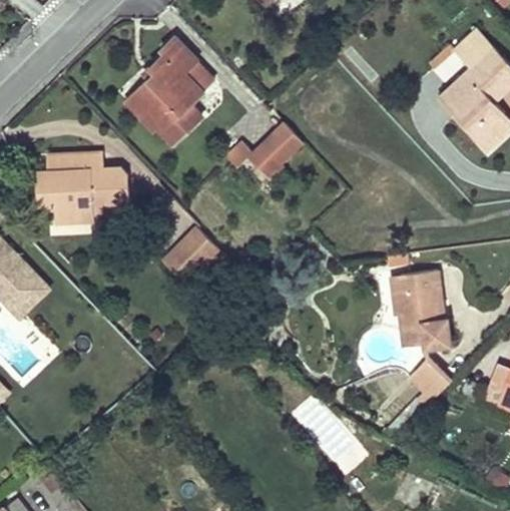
[(483,148),(509,124),(509,119),(492,99),(509,82),(509,65),(492,46),(476,27),(452,49),(468,67),(436,96),(483,148)]
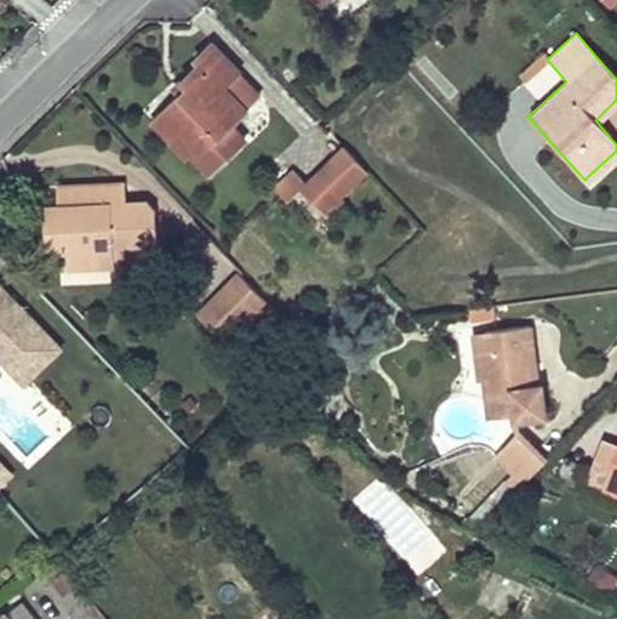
[(200,63),(181,80),(187,86),(180,94),(161,112),(193,146),(188,151),(207,171),(241,138),(229,124),(244,109),(221,84),(236,68),(211,41),(195,57),(200,63)]
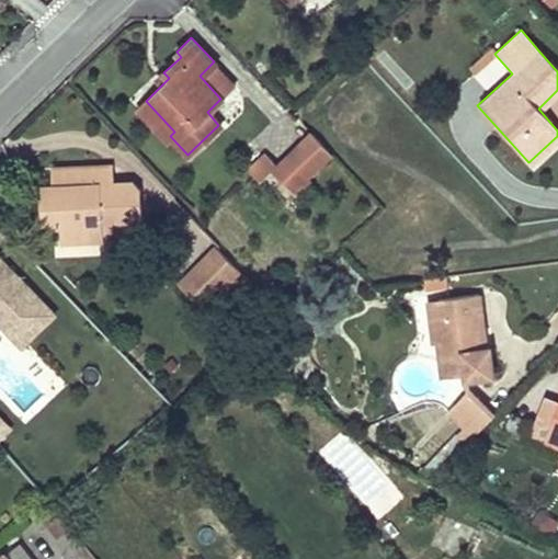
[(235,83),(214,61),(200,76),(220,99),(235,83)]
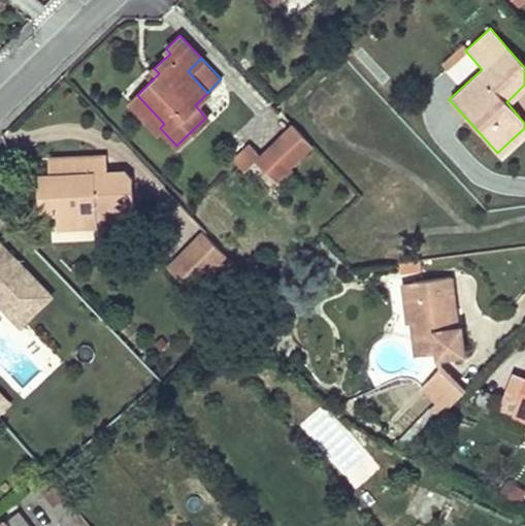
[(159,73),(154,68),(149,73),(153,79),(159,73)]
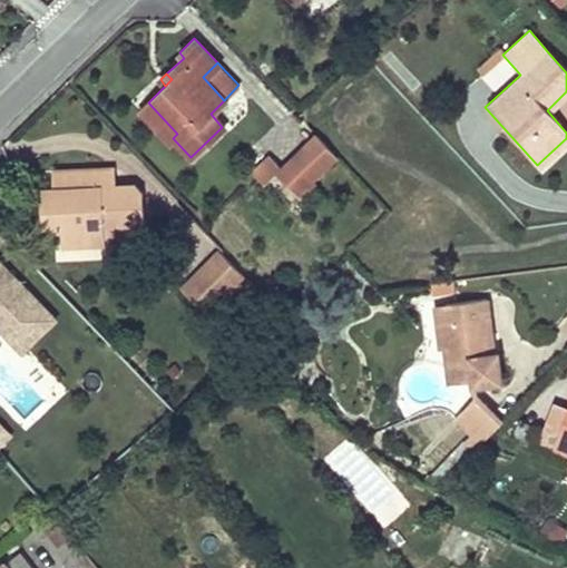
[(177,134),(148,103),(139,110),(168,142),(173,138),(177,134)]
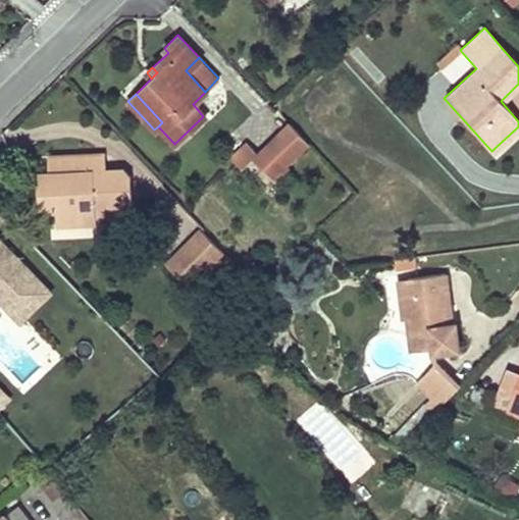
[(309,143),(290,121),(253,156),(263,166),(277,153),(287,163),(309,143)]
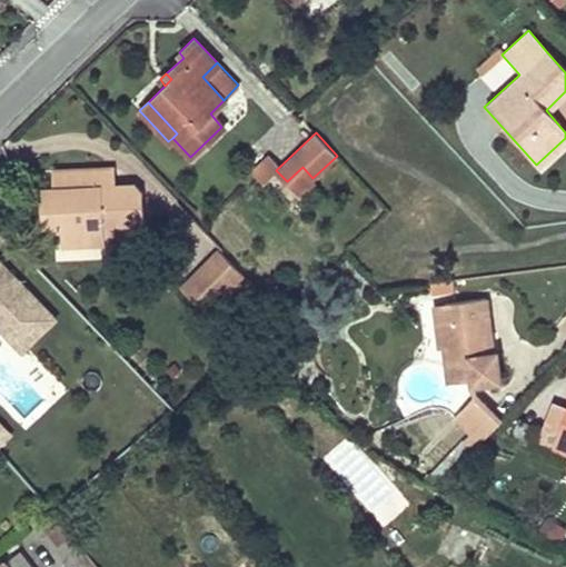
[(313,178),(303,167),(287,181),(297,194),(313,178)]
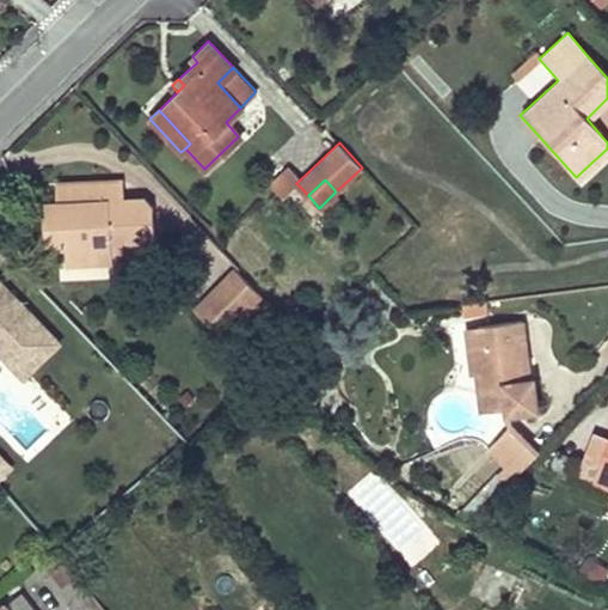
[(121,181),(54,183),(55,201),(42,202),(43,238),(63,239),(65,260),(109,258),(110,250),(153,249),(151,207),(143,197),(122,199),(121,181)]
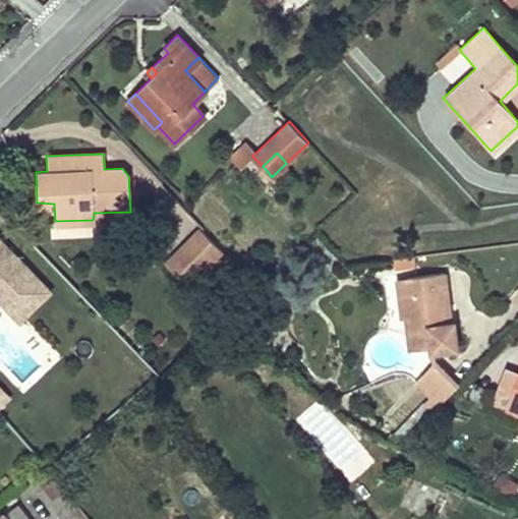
[(231,262),(199,230),(165,265),(186,285),(206,267),(217,276),(231,262)]
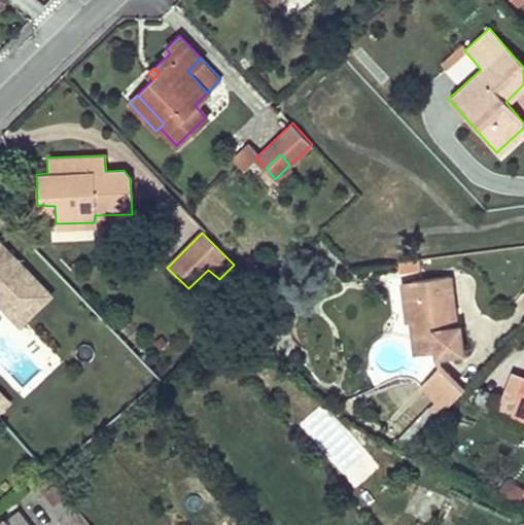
[(49,295),(0,243),(0,306),(19,325),(49,295)]
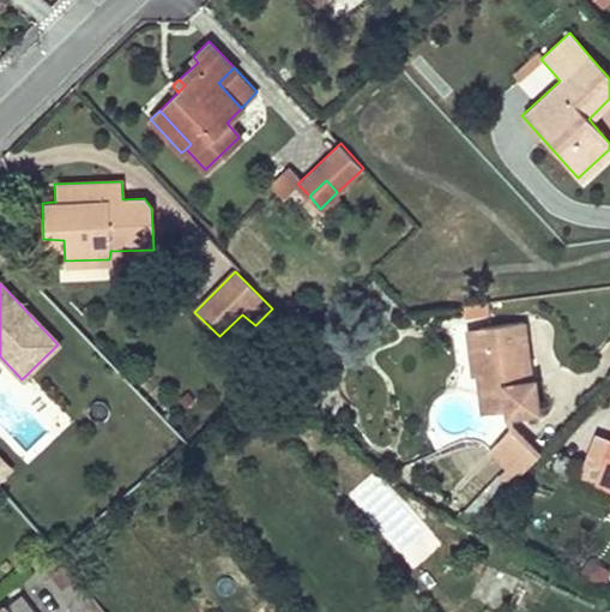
[(520,322),(477,327),(479,342),(470,345),(475,376),(478,375),(483,412),(506,408),(507,413),(536,408),(532,381),(529,381),(524,382),(519,357),(525,355),(520,322)]
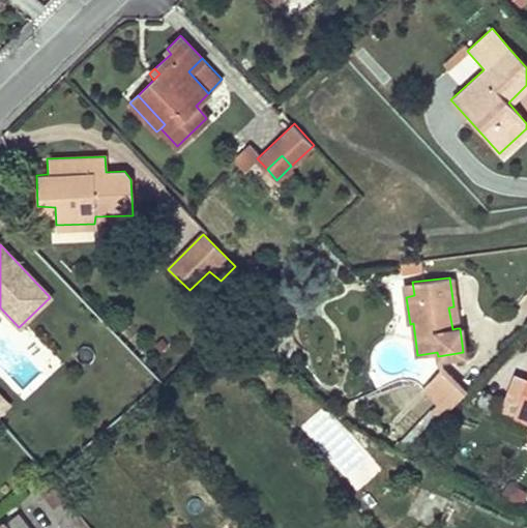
[(412,282),(405,283),(406,297),(414,295),(412,282)]
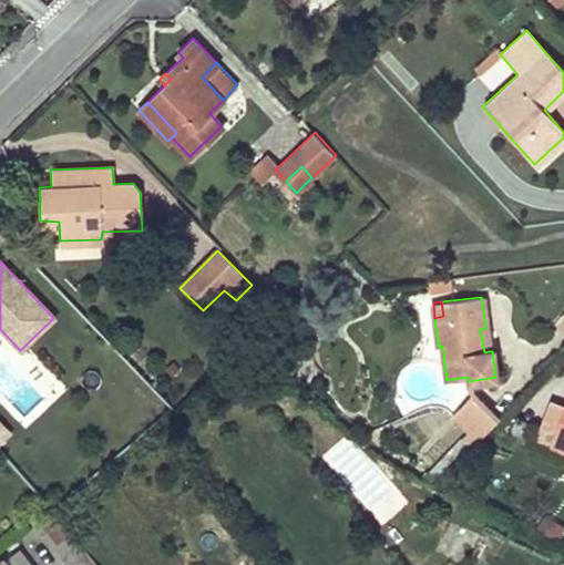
[(470,447),(500,415),(474,389),(450,414),(465,430),(459,437),(470,447)]
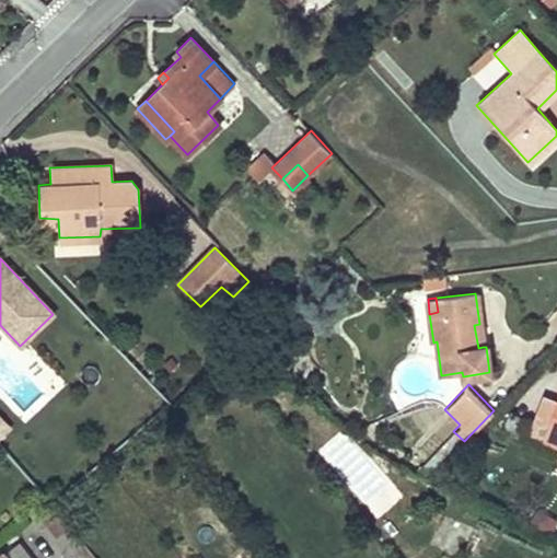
[(556,405),(544,438),(556,443),(556,405)]
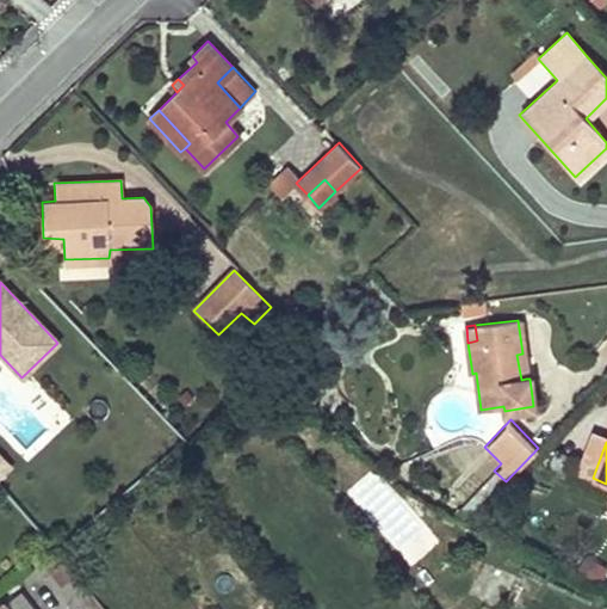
[(475,570),(479,560),(468,555),(464,564),(475,570)]
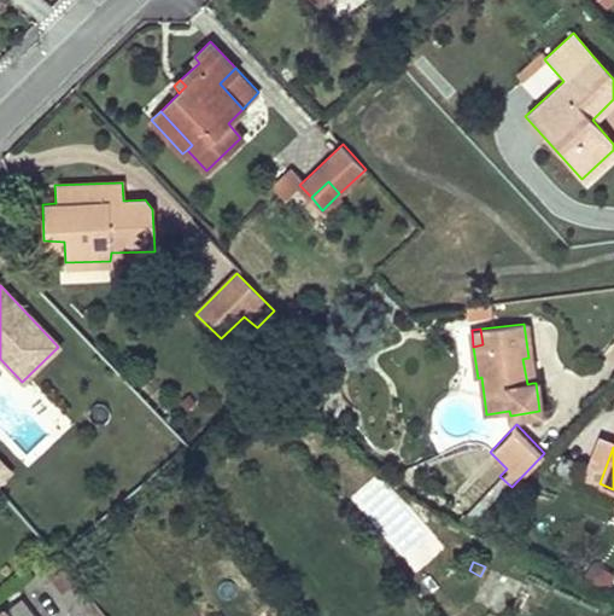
[(0,615),(28,615),(16,598),(0,610),(0,615)]
